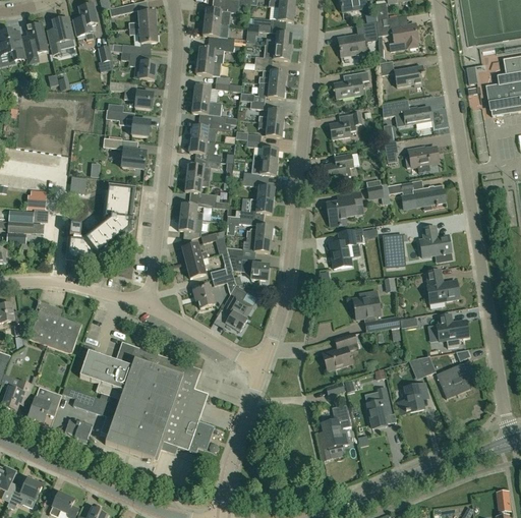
[(111,7),(109,0),(100,0),(102,9),(109,7),(111,15),(121,13),(120,12),(138,9),(136,1),(119,5),(111,7)]
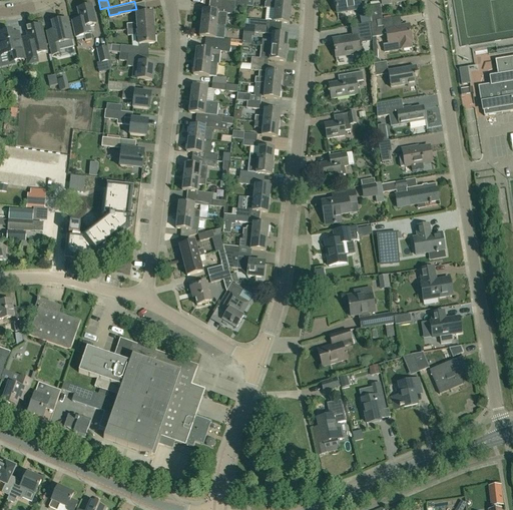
[(335,0),(337,10),(361,5),(360,0),(335,0)]
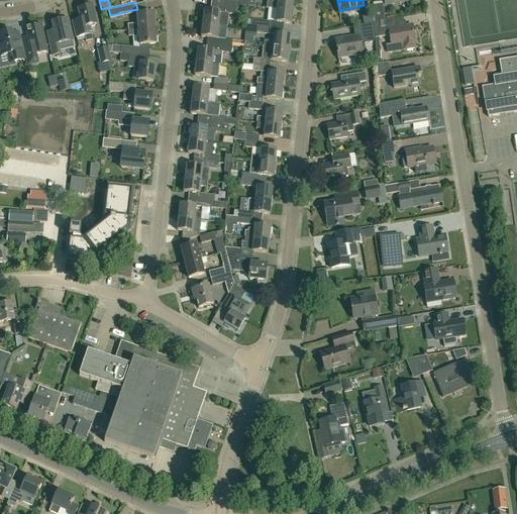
[(383,0),(374,0),(374,1),(374,18),(385,16),(383,0)]
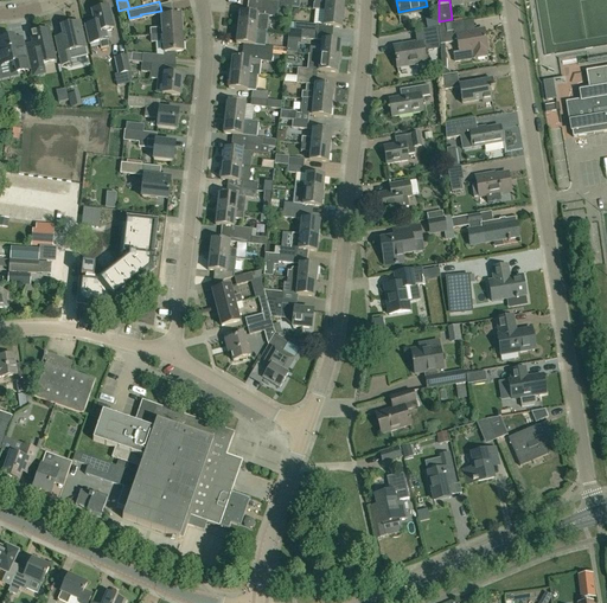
[(106,4),(104,1),(98,2),(98,5),(91,6),(94,19),(85,21),(89,40),(98,38),(101,45),(109,43),(107,37),(106,26),(113,25),(108,2),(106,4)]
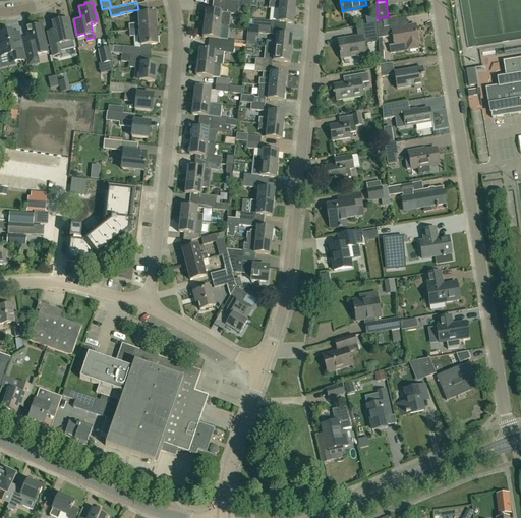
[(238,5),(222,3),(221,9),(231,10),(237,11),(238,6),(238,5)]
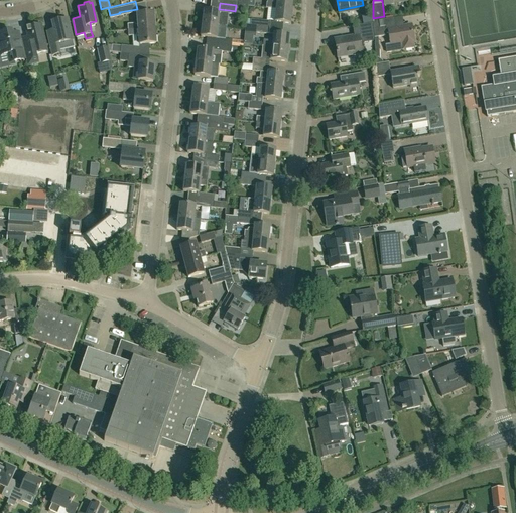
[(290,20),(291,7),(275,6),(274,19),(290,20)]
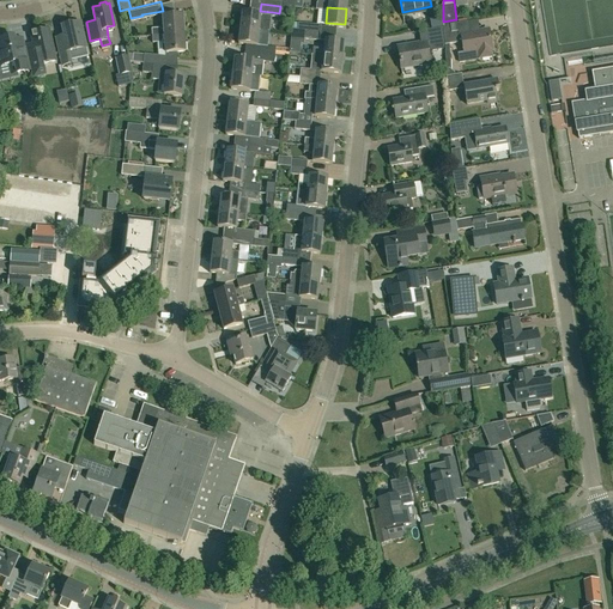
[(242,10),(240,25),(259,26),(269,28),(272,13),(272,12),(260,11),(249,10),(242,10)]
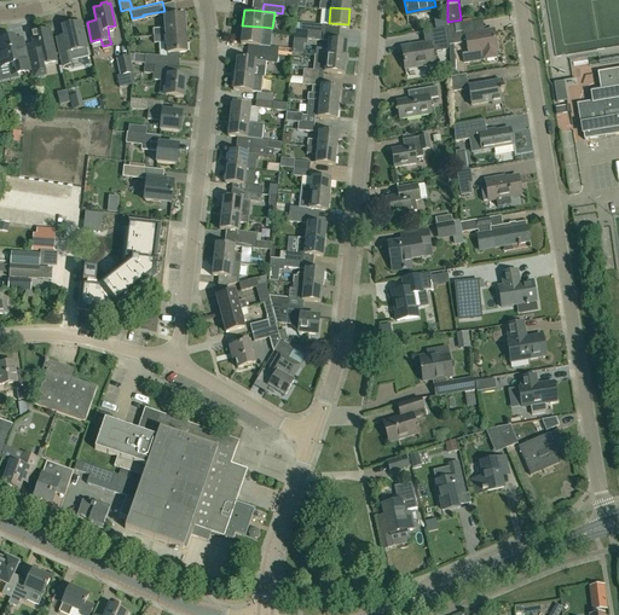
[(185,30),(184,12),(165,13),(165,16),(162,16),(162,23),(166,23),(166,27),(162,27),(162,25),(152,25),(154,33),(185,30)]
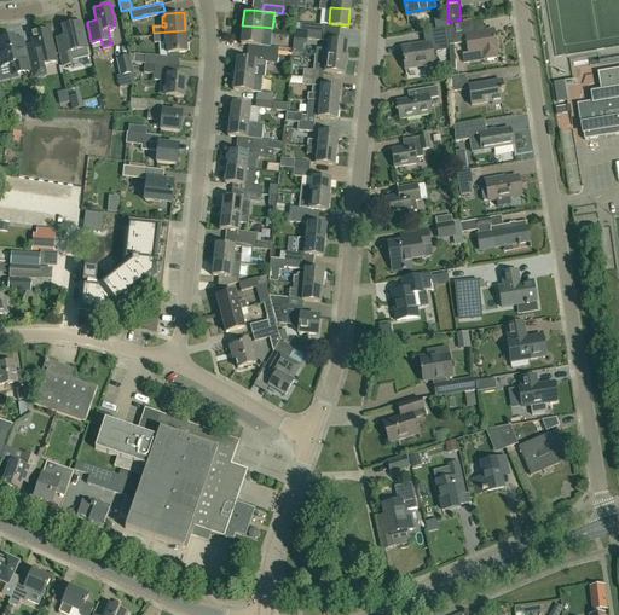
[(475,17),(472,18),(463,19),(461,19),(447,22),(447,24),(449,41),(450,51),(453,51),(453,40),(463,39),(463,34),(463,32),(464,32),(468,51),(462,51),(463,56),(463,59),(497,54),(496,46),(496,41),(493,27),(478,29),(475,17)]
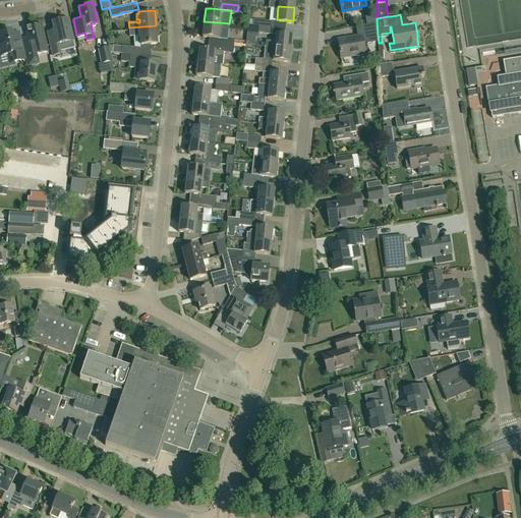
[(403,15),(404,22),(411,22),(410,14),(403,15)]
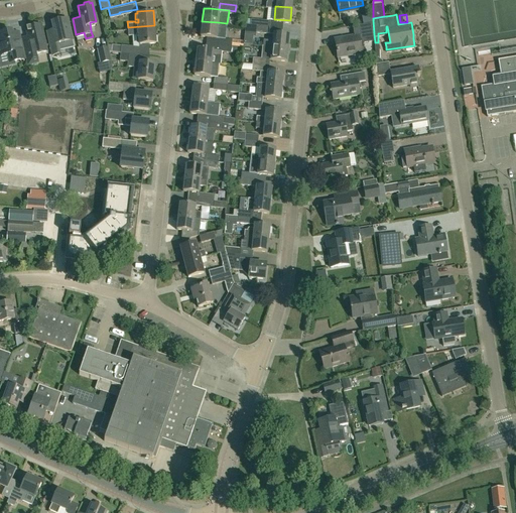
[(59,50),(58,48),(74,45),(73,37),(68,15),(51,19),(54,31),(47,33),(51,52),(59,50)]
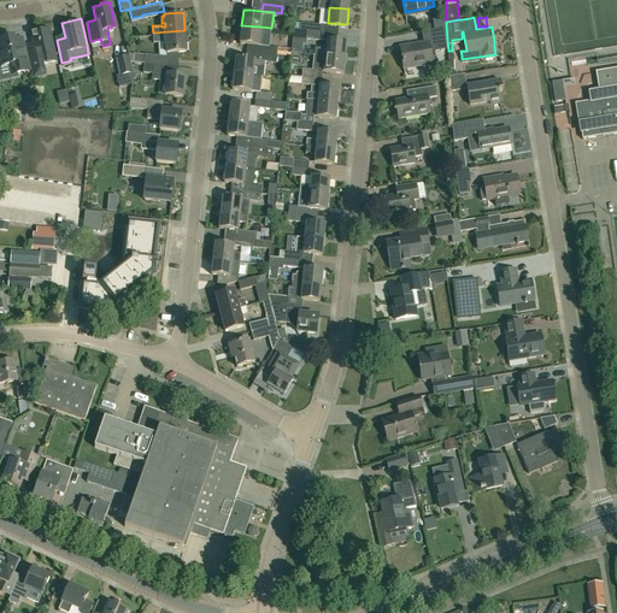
[(322,29),(323,22),(300,19),(299,27),(322,29)]
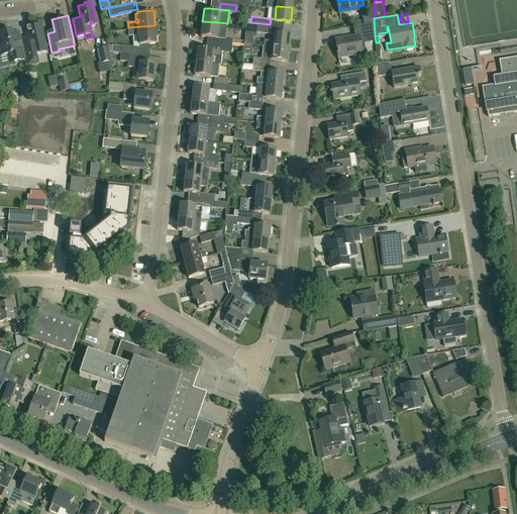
[(26,24),(28,33),(22,35),(23,39),(28,62),(37,60),(36,52),(47,49),(46,42),(47,41),(44,42),(39,22),(43,21),(26,24)]
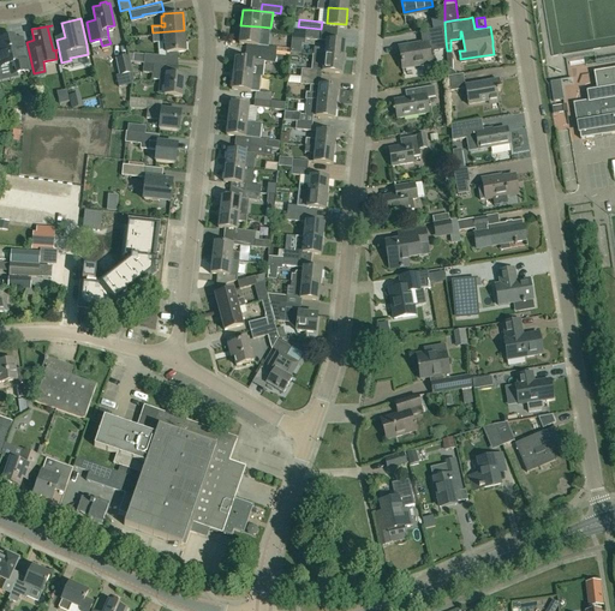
[(260,27),(240,25),(239,40),(246,41),(257,42),(258,34),(266,34),(267,28),(260,27)]
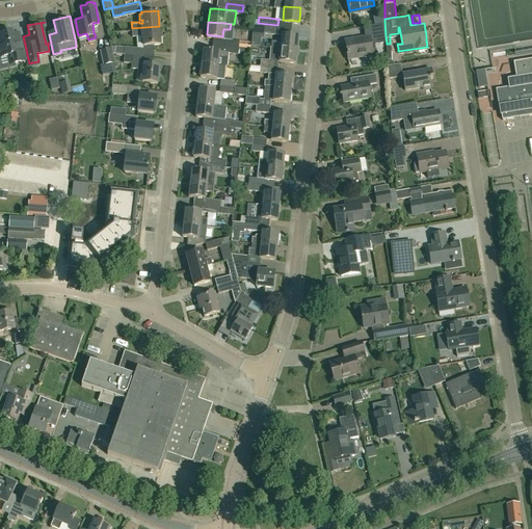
[(277,32),(277,25),(258,23),(254,23),(253,31),(264,33),(264,30),(277,32)]
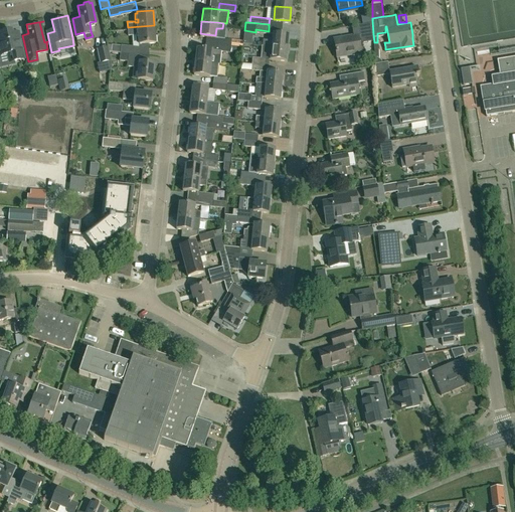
[(155,40),(154,25),(128,27),(128,33),(135,32),(135,31),(138,31),(139,34),(136,34),(137,40),(139,40),(139,41),(155,40)]
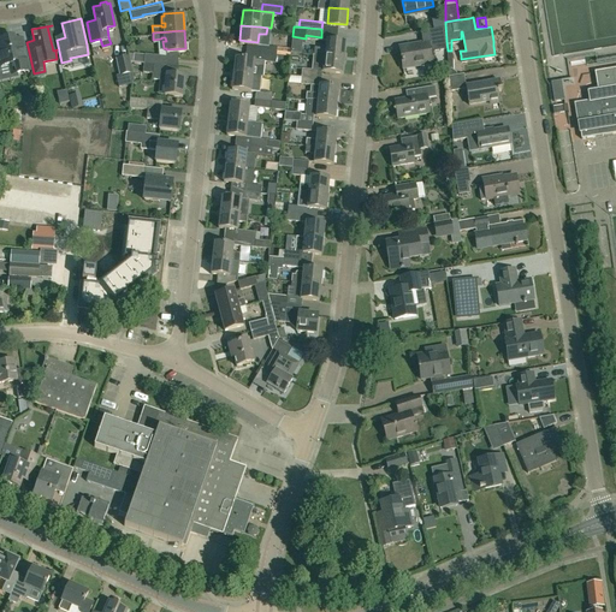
[(0,34),(0,63),(9,60),(10,66),(16,65),(16,70),(29,66),(24,43),(16,45),(15,37),(13,34),(7,35),(6,34),(4,33),(1,33),(0,34)]
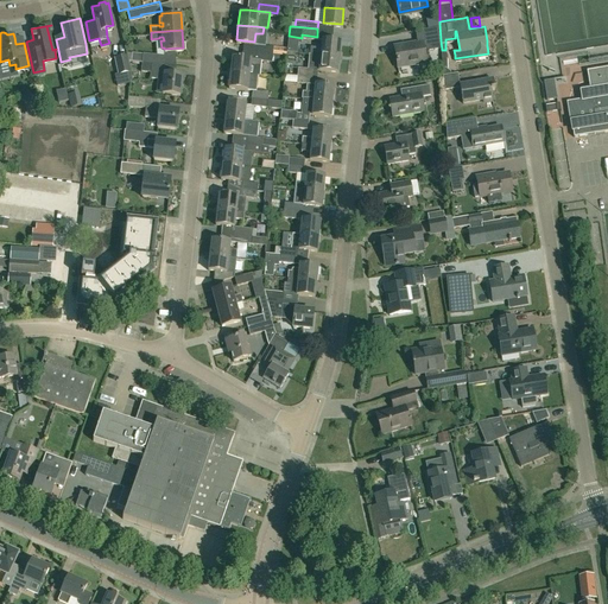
[(310,43),(310,51),(339,53),(341,38),(322,37),(321,44),(310,43)]
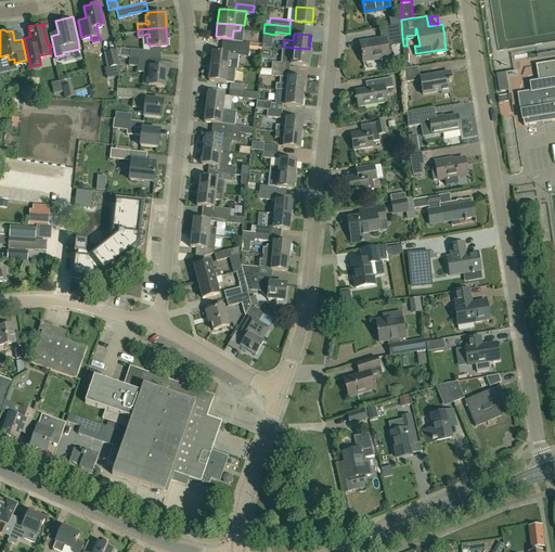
[(363,59),(388,54),(385,35),(360,39),(363,59)]
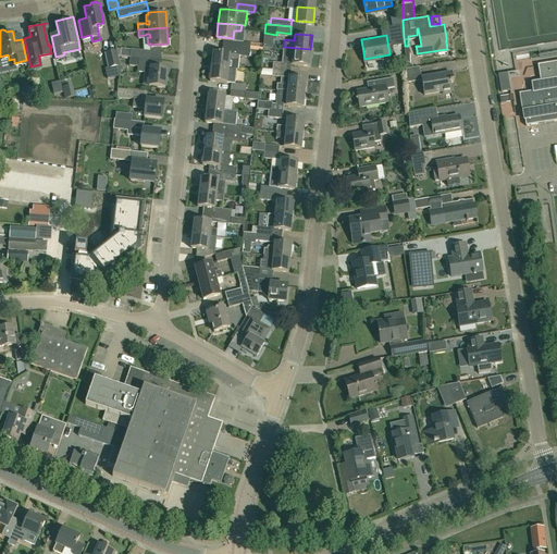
[(249,54),(250,47),(235,46),(222,44),(221,51),(213,50),(211,63),(229,65),(230,59),(237,60),(238,53),(249,54)]
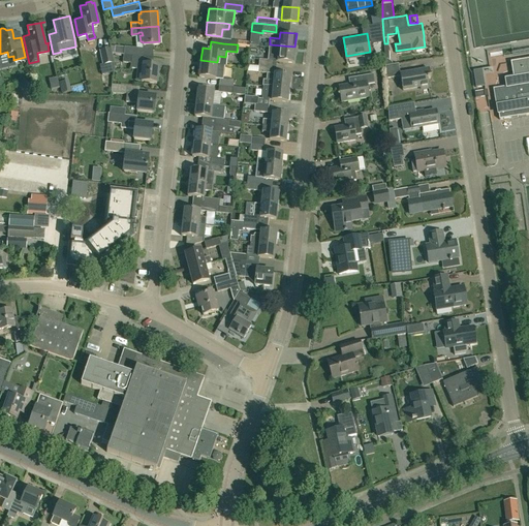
[(125,44),(114,43),(114,51),(124,52),(143,54),(143,45),(125,43),(125,44)]
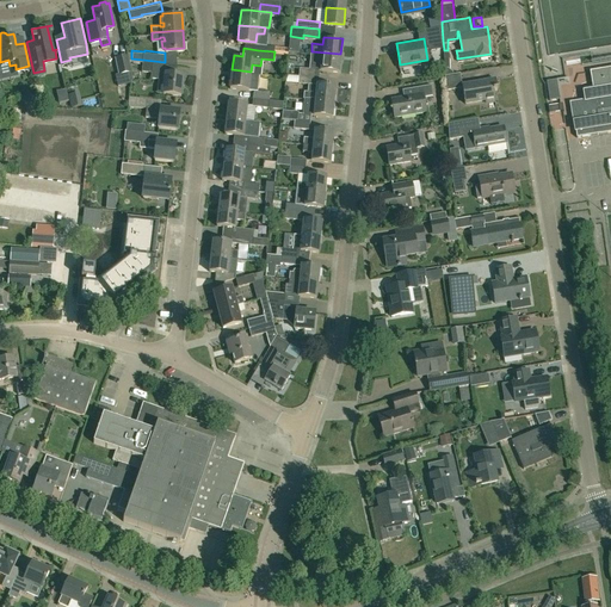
[(128,51),(128,53),(115,55),(119,72),(116,73),(118,84),(131,80),(131,78),(133,78),(130,69),(131,69),(129,59),(128,51)]
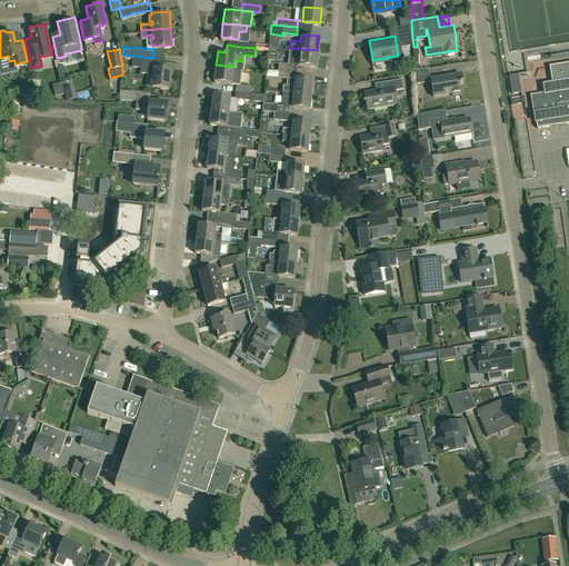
[(290,48),(289,61),(298,62),(316,65),(317,50),(290,48)]
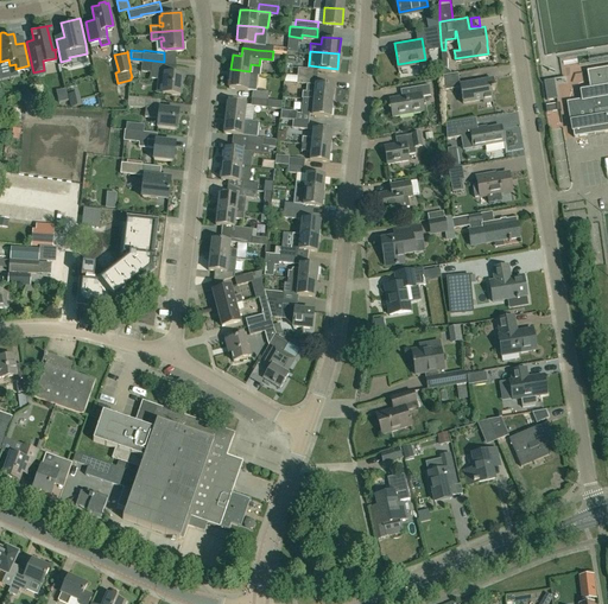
[(181,93),(182,72),(166,70),(168,63),(163,63),(164,62),(143,59),(141,68),(151,69),(150,75),(164,77),(163,90),(181,93)]
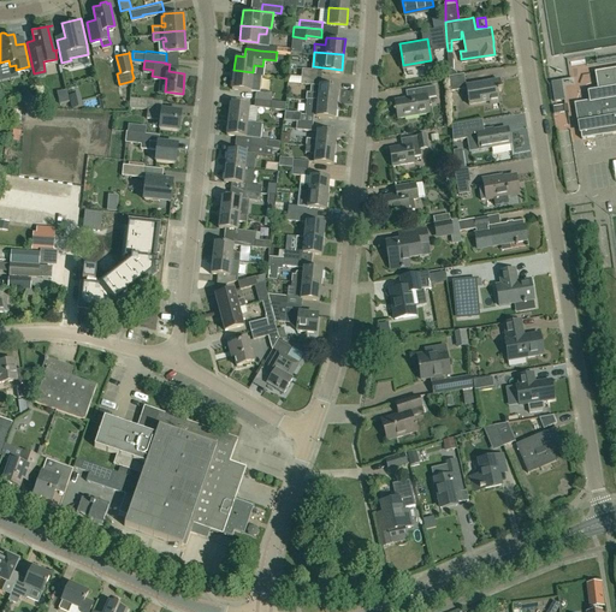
[(593,96),(574,99),(578,120),(584,119),(585,122),(580,125),(581,135),(615,129),(615,64),(594,67),(597,88),(594,88),(593,93),(593,96)]
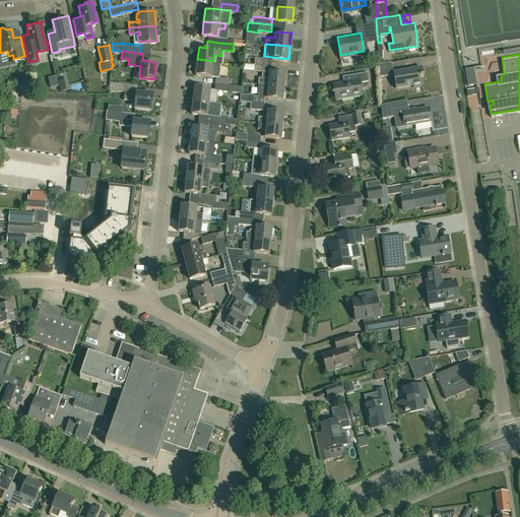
[(211,74),(213,61),(197,59),(196,72),(211,74)]
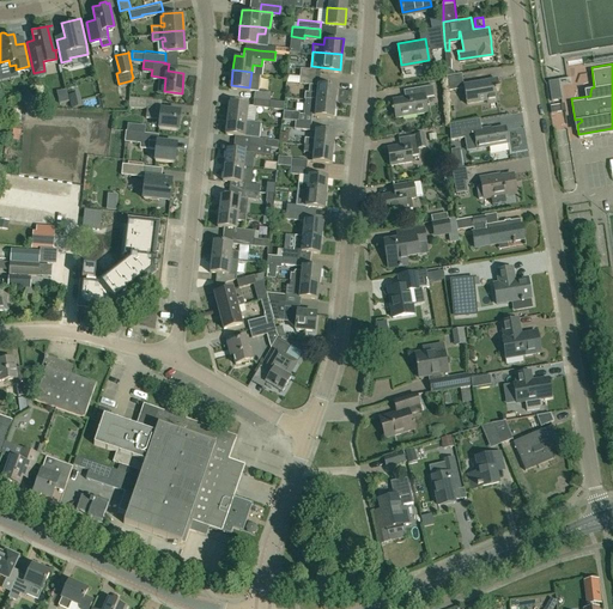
[(463,81),(461,71),(455,72),(447,73),(448,87),(454,86),(454,91),(461,90),(460,85),(465,85),(467,101),(497,96),(495,87),(498,87),(497,75),(463,81)]
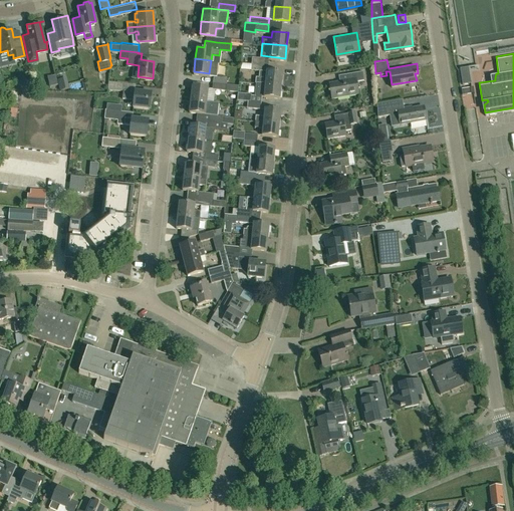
[(255,80),(256,80),(265,81),(281,83),(282,70),(267,69),(268,62),(251,61),(251,67),(259,68),(258,74),(256,74),(255,80)]
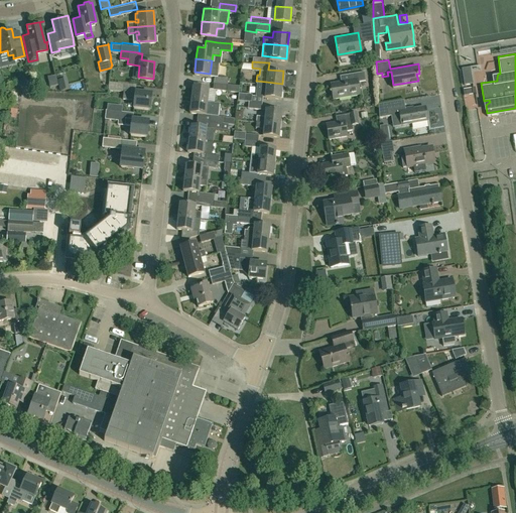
[(470,65),(462,67),(464,83),(473,82),(470,65)]
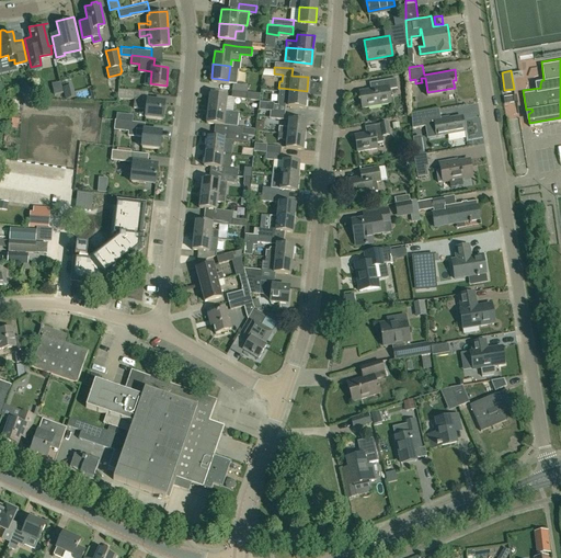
[(362,104),(391,100),(389,87),(398,84),(396,76),(368,80),(369,87),(359,88),(362,104)]
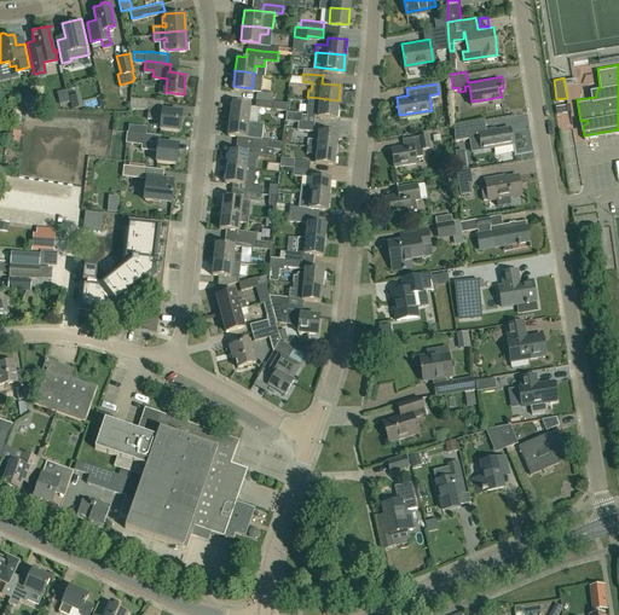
[(23,98),(32,104),(35,97),(27,91),(23,98)]
